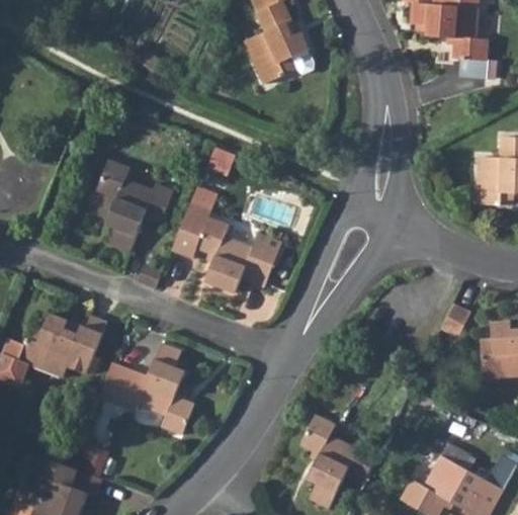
[(263,82),(284,73),(279,61),(307,50),(308,49),(301,32),(294,34),(288,20),(291,19),(284,1),(285,0),(265,0),(268,7),(256,13),(264,31),(245,39),(263,82)]
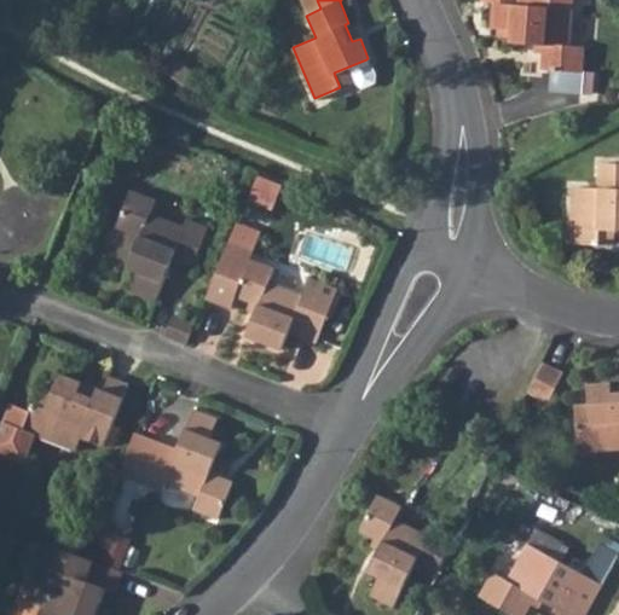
[(481,0),(481,9),(493,10),(491,38),(513,39),(509,52),(545,54),(544,76),(583,79),(584,51),(570,50),(572,0),(481,0)]
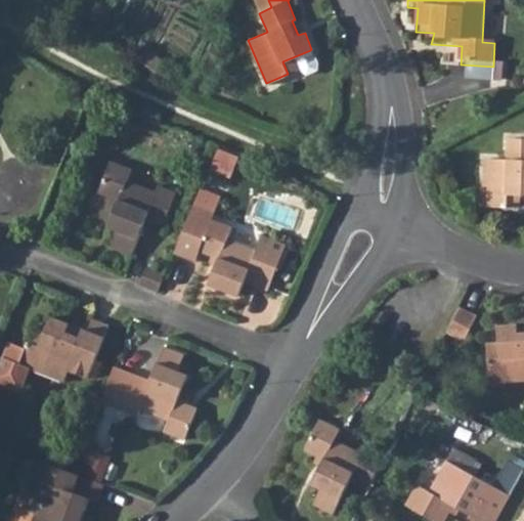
[(288,74),(299,69),(303,72),(313,67),(315,61),(310,50),(282,61),(288,74)]
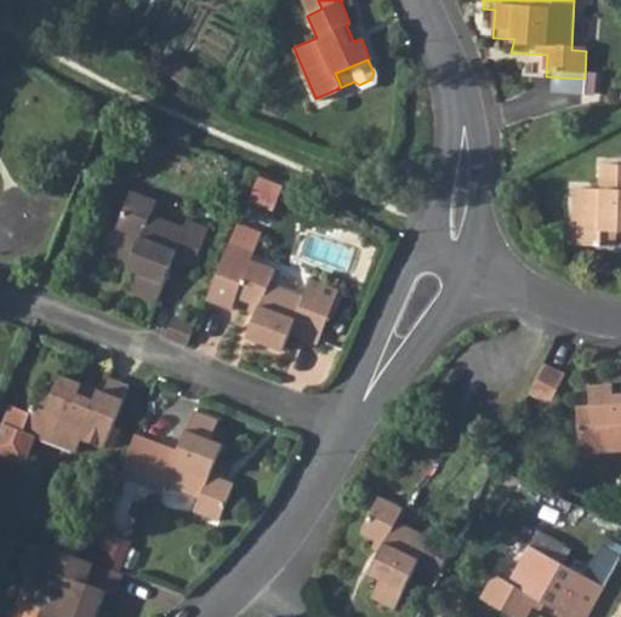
[(575,189),(574,245),(600,246),(600,233),(620,233),(620,161),(603,161),(602,190),(575,189)]
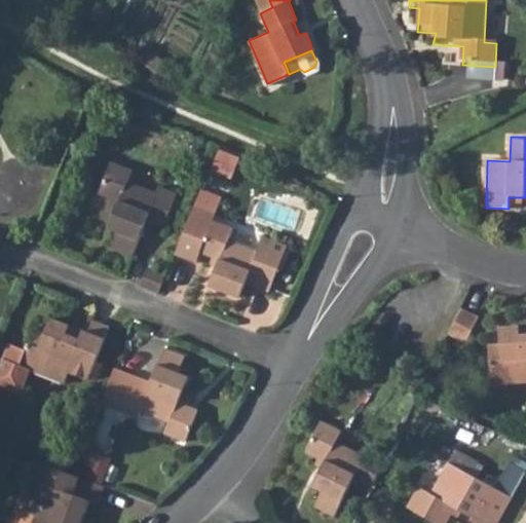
[(113,164),(101,196),(116,202),(107,229),(117,233),(111,248),(133,257),(146,223),(163,230),(177,195),(159,187),(156,195),(124,182),(128,172),(113,164)]
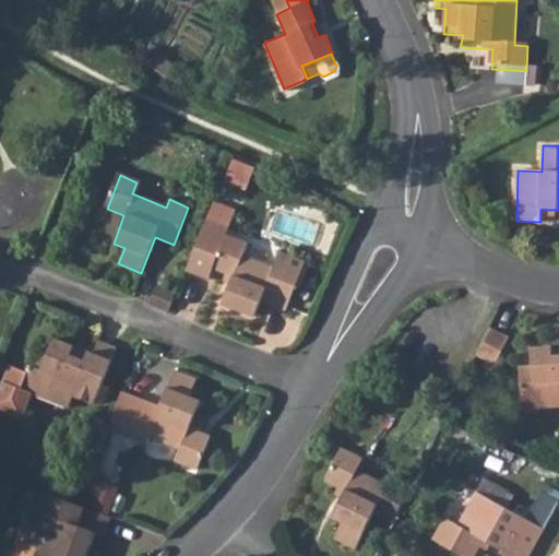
[(224,228),(202,221),(182,272),(204,280),(209,269),(237,280),(226,307),(257,320),(263,304),(284,311),(304,262),(282,255),(277,267),(247,255),(250,246),(222,235),(224,228)]
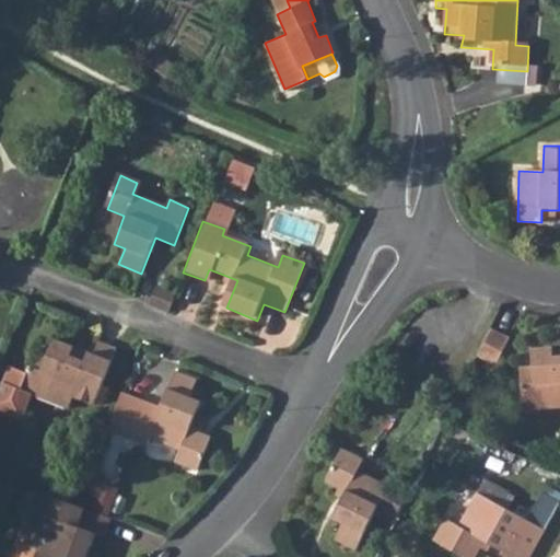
[(496,331),(486,352),(503,360),(512,338),(496,331)]
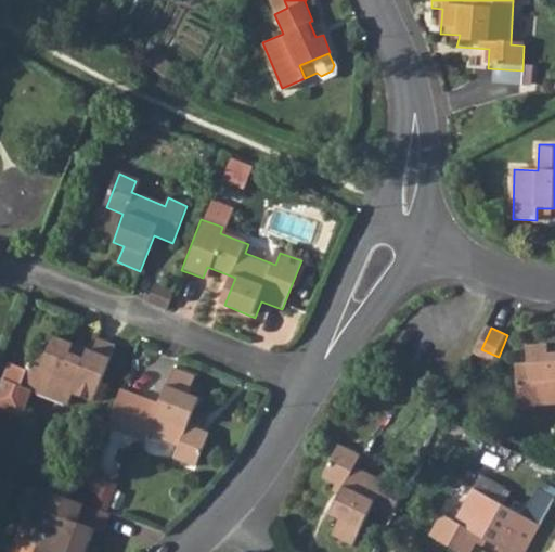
[(0,387),(0,410),(22,419),(31,393),(67,407),(73,396),(91,402),(113,348),(88,337),(82,349),(51,337),(44,356),(35,351),(26,372),(9,364),(0,387)]
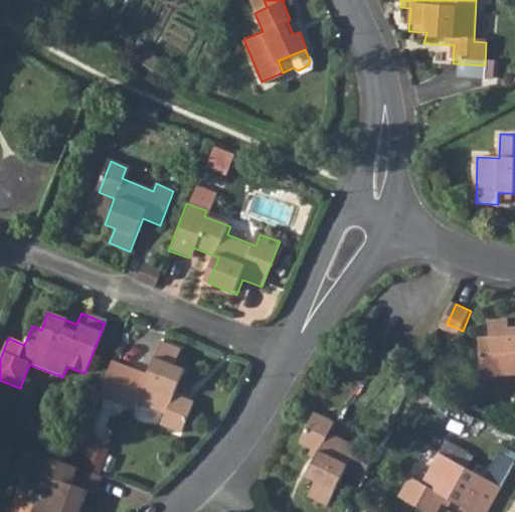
[(514,326),(506,326),(506,318),(487,318),(487,350),(476,350),(477,376),(514,375),(514,326)]
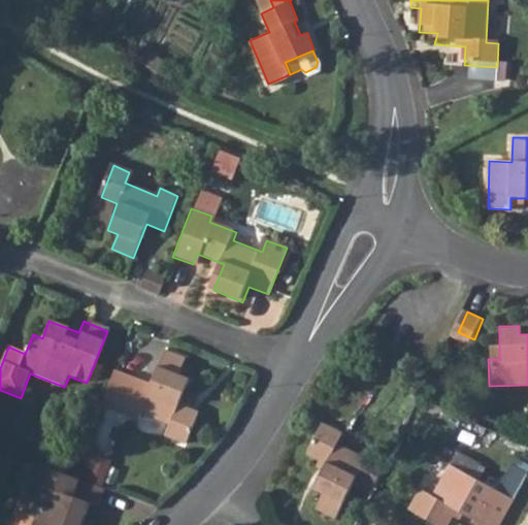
[(100,408),(119,416),(137,423),(140,416),(170,427),(166,439),(177,445),(186,447),(197,416),(179,408),(190,383),(179,380),(186,362),(165,354),(152,388),(133,381),(113,374),(100,408)]
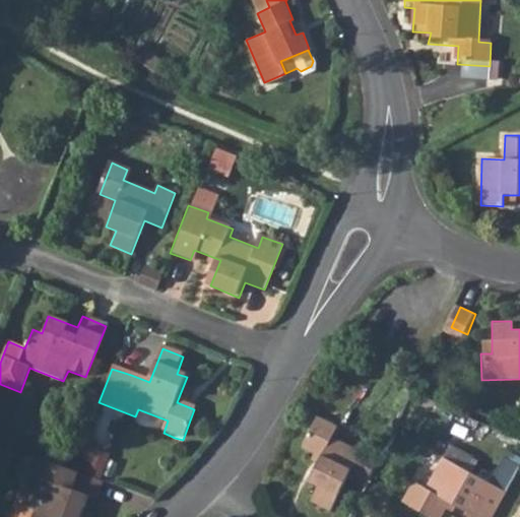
[(344,478),(364,487),(381,453),(362,443),(358,450),(329,437),(334,426),(318,418),(304,448),(318,455),(306,478),(317,485),(309,500),(329,510),(336,495),(344,478)]
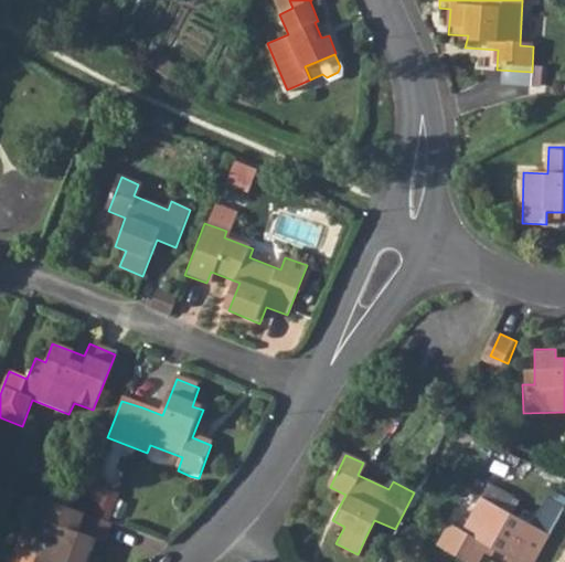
[(534,561),(548,536),(481,499),(464,531),(450,525),(438,547),(468,561),(478,561),(487,545),(512,559),(510,561),(534,561)]
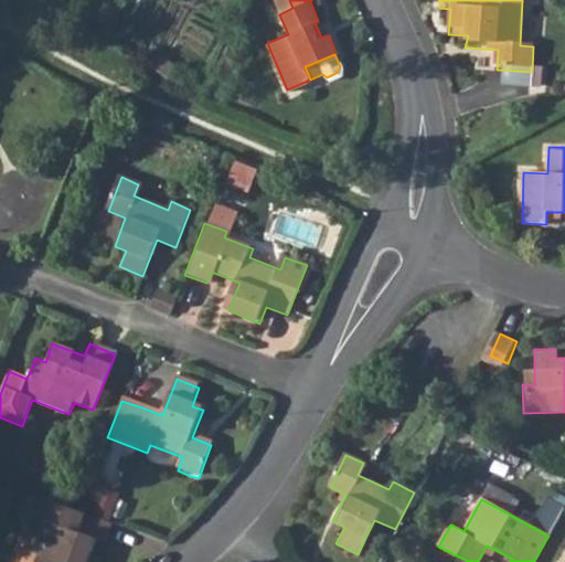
[(77,512),(43,500),(39,515),(45,518),(34,548),(21,543),(12,561),(52,561),(54,557),(67,561),(82,561),(94,532),(77,527),(82,515),(77,512)]
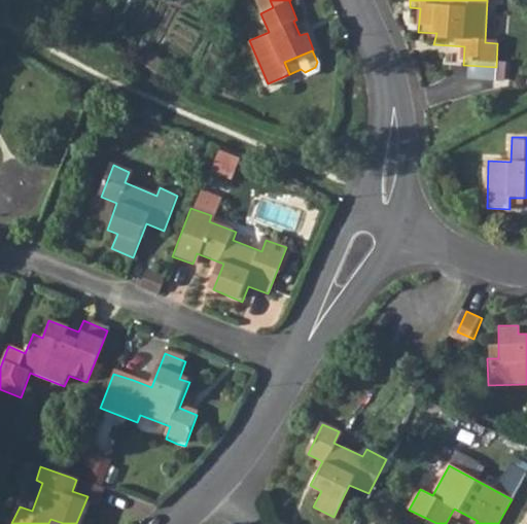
[(76,480),(72,491),(88,496),(97,498),(100,488),(82,481),(76,480)]
